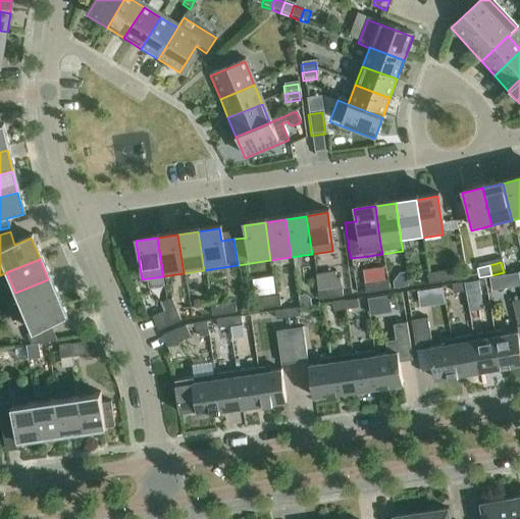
[(451,272),(438,274),(440,284),(452,282),(451,272)]
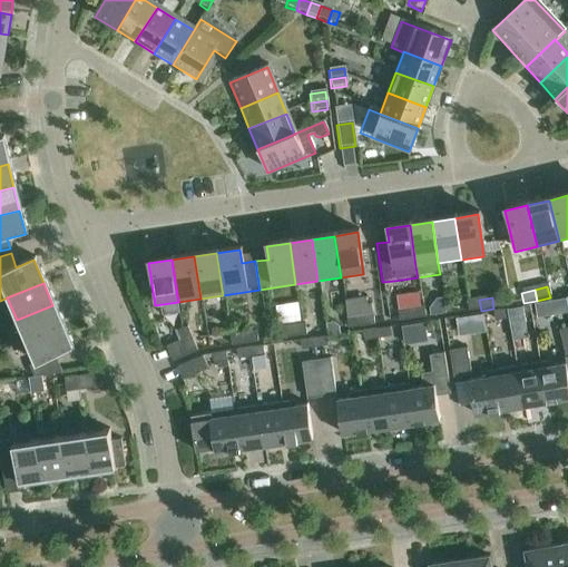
[(567,313),(567,297),(537,302),(538,316),(567,313)]
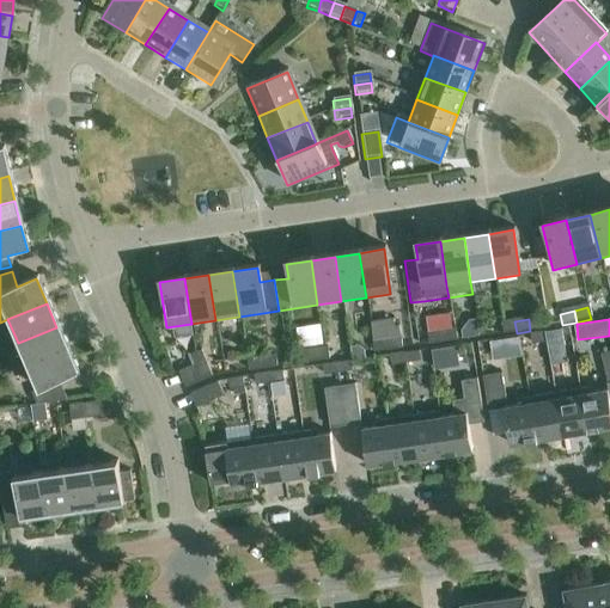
[(517,333),(514,321),(500,324),(502,336),(517,333)]
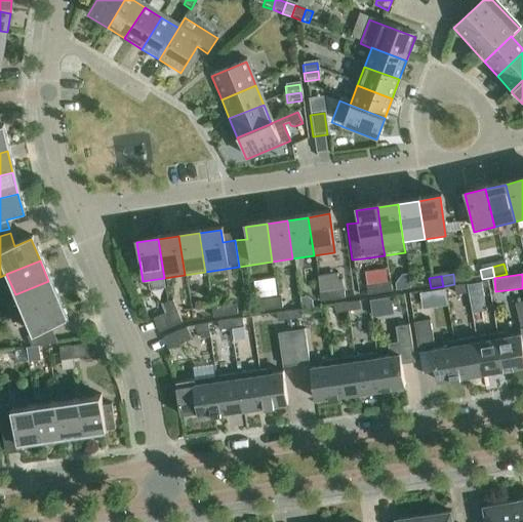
[(15,294),(24,315),(57,300),(48,281),(15,294)]
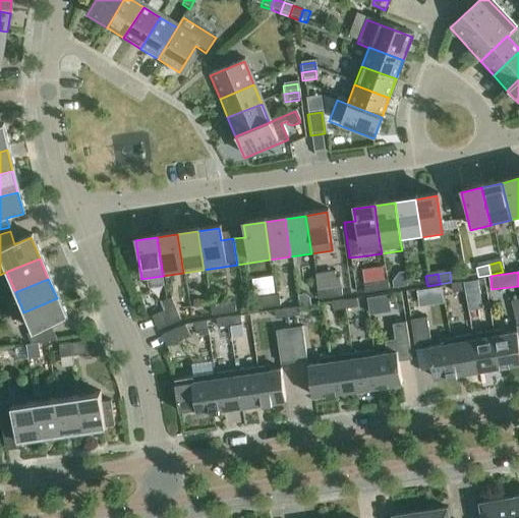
[(250,282),(252,299),(274,296),(272,279),(250,282)]
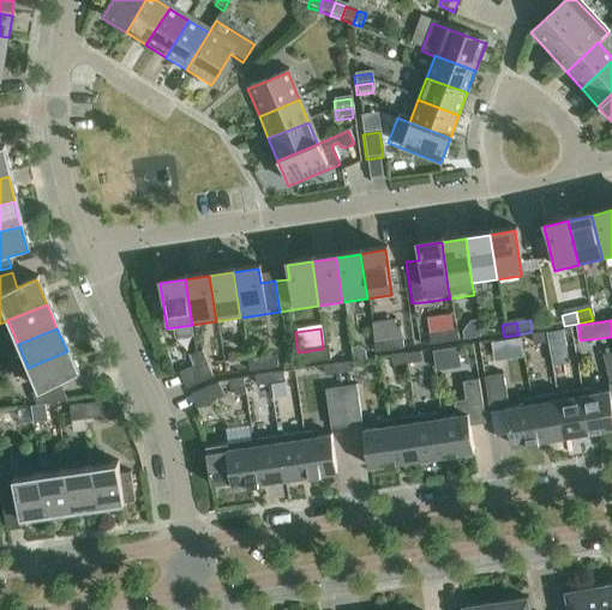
[(456,332),(442,333),(443,345),(457,344),(456,332)]
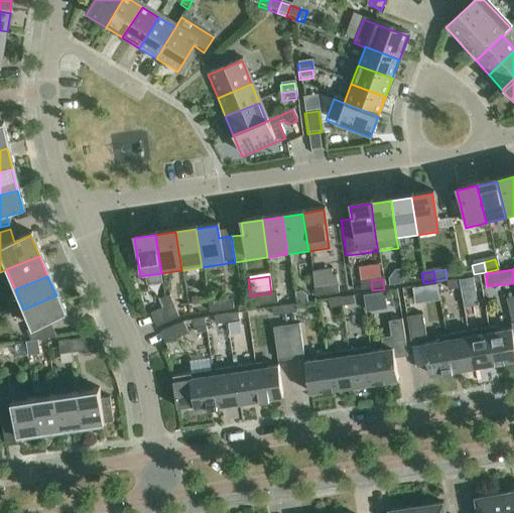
[(372,290),(371,280),(359,282),(360,292),(372,290)]
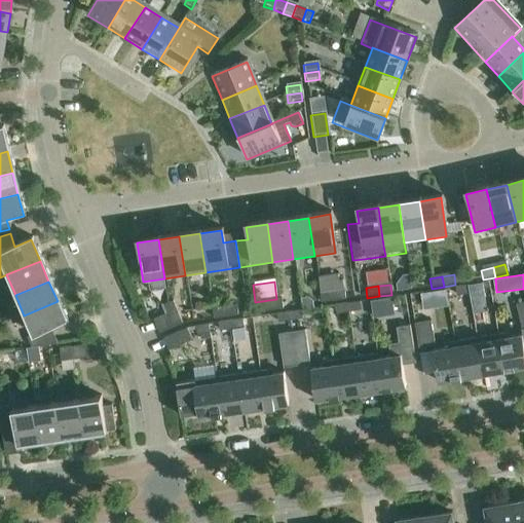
[(466,288),(468,296),(469,300),(483,297),(481,286),(466,288)]
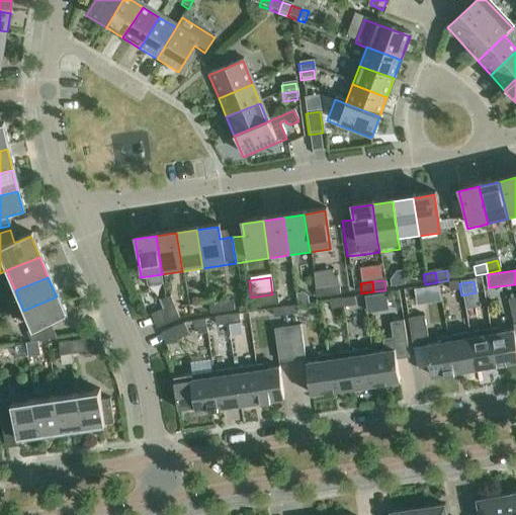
[(447,285),(449,293),(460,291),(459,283),(447,285)]
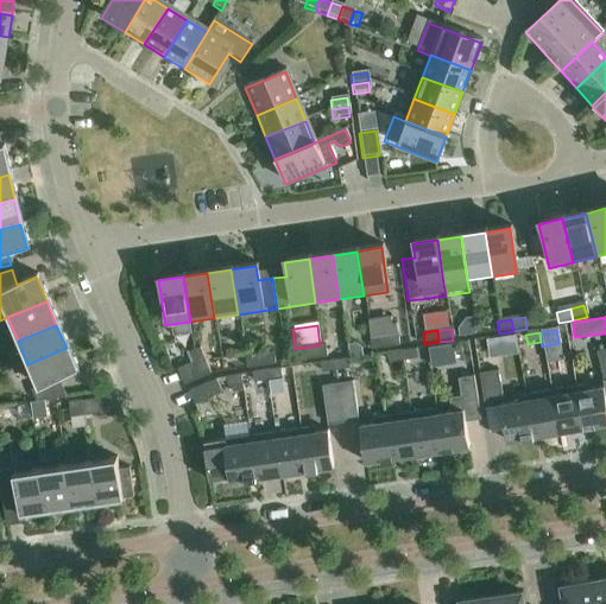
[(397,336),(383,338),(384,350),(398,348),(397,336)]
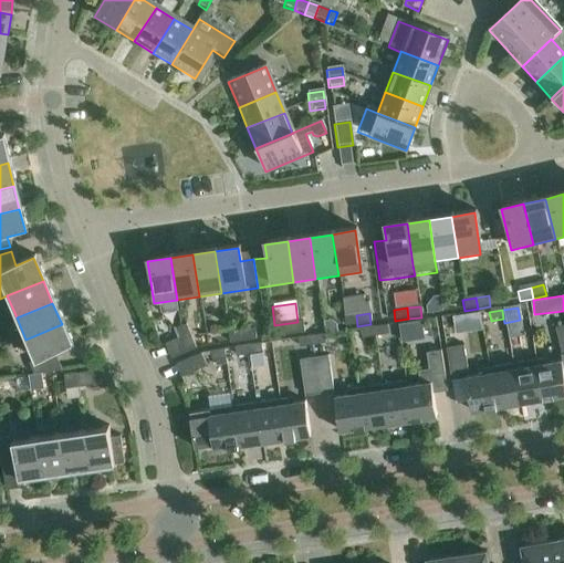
[(357,326),(356,315),(343,318),(344,329),(357,326)]
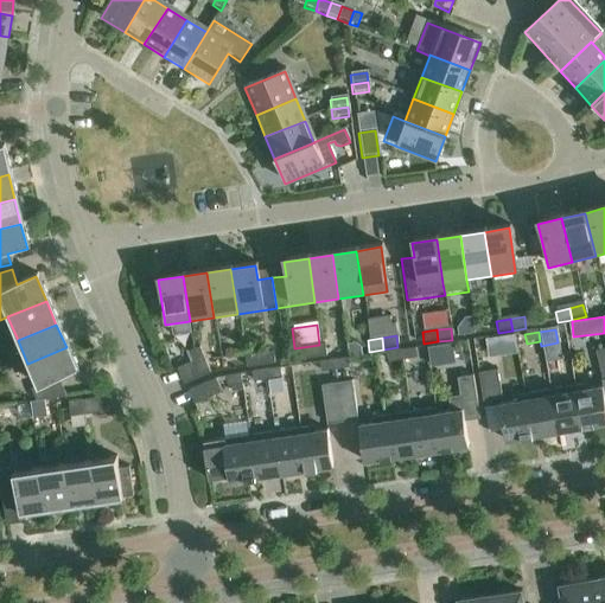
[(431,346),(433,366),(458,364),(456,342),(431,346)]
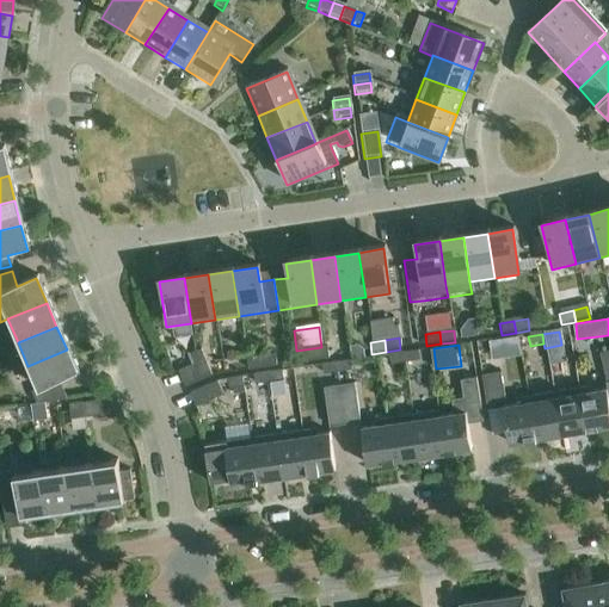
[(221,365),(219,348),(209,351),(211,366),(221,365)]
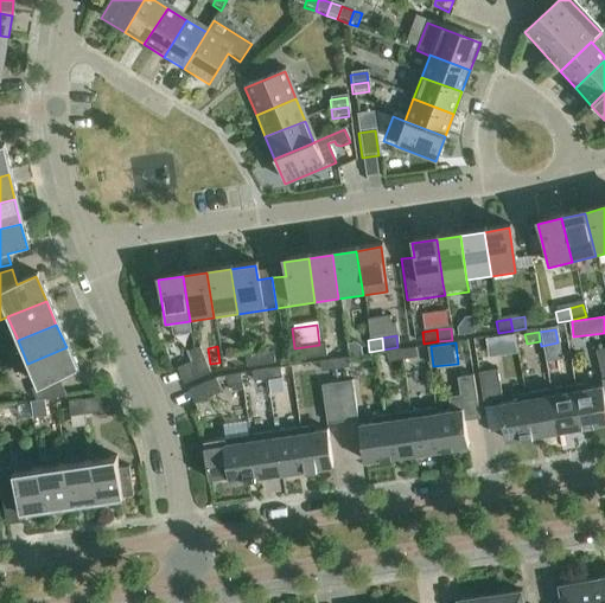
[(324,346),(310,348),(311,360),(325,358),(324,346)]
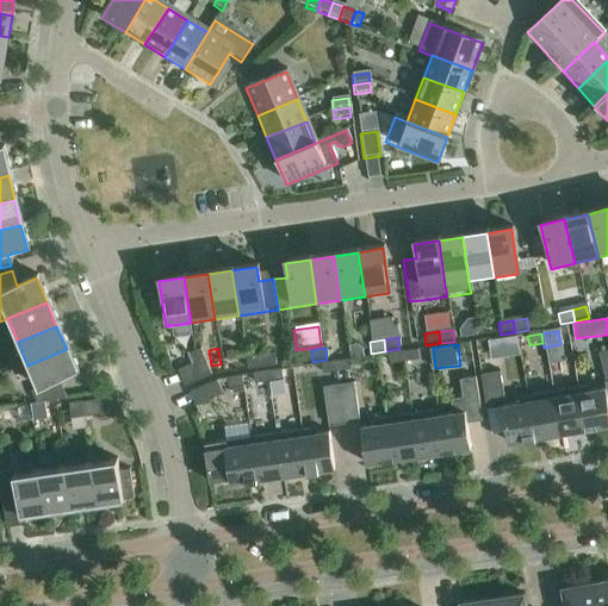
[(67,349),(28,366),(38,389),(30,393),(36,406),(66,401),(57,382),(78,374),(67,349)]
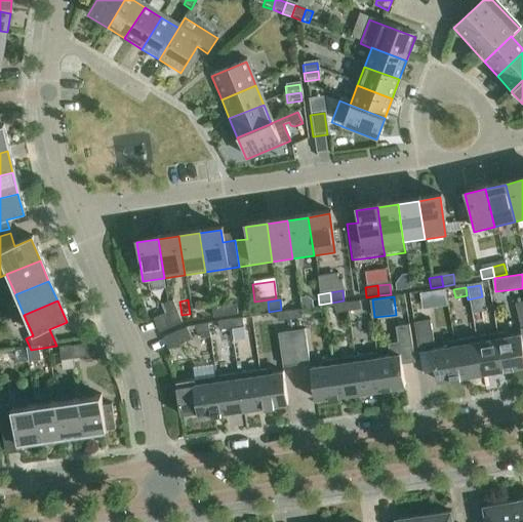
[(269,312),(268,302),(255,304),(257,314),(269,312)]
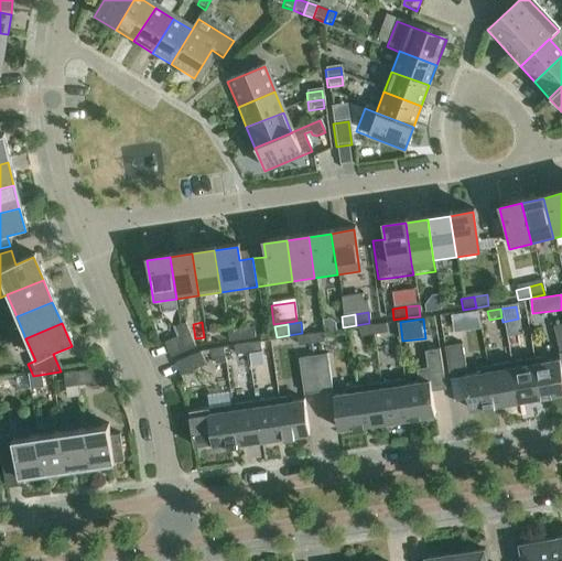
[(174,330),(177,338),(179,342),(188,337),(184,325),(174,330)]
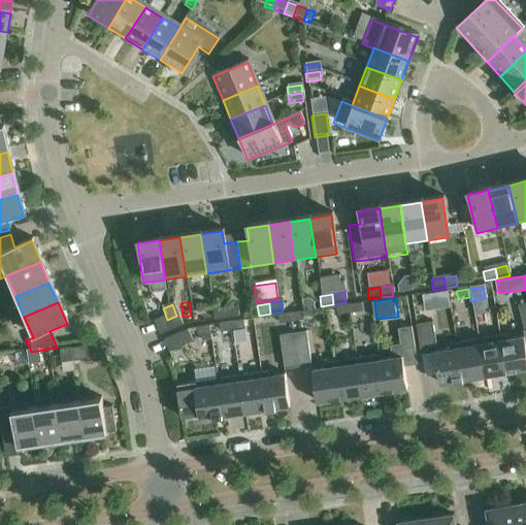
[(360,305),(348,307),(349,316),(361,314),(360,305)]
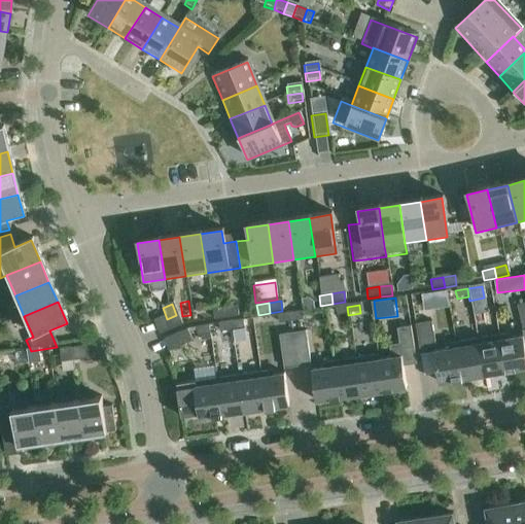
[(524,305),(516,307),(522,333),(524,332),(524,305)]
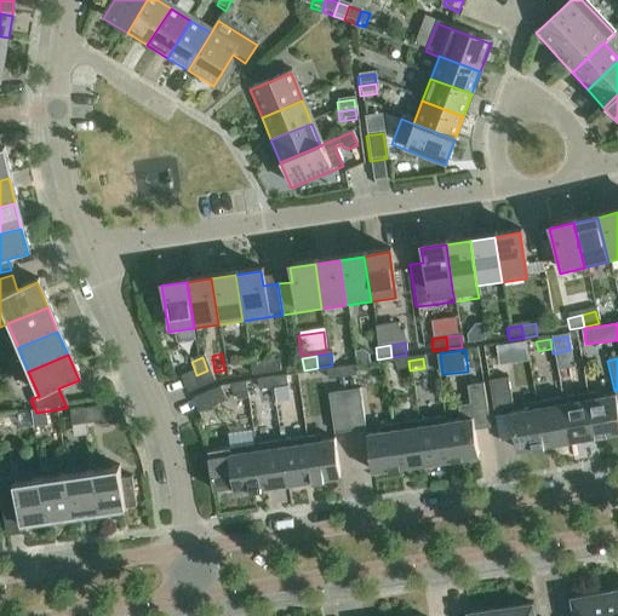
[(410,370),(408,361),(394,363),(395,373),(410,370)]
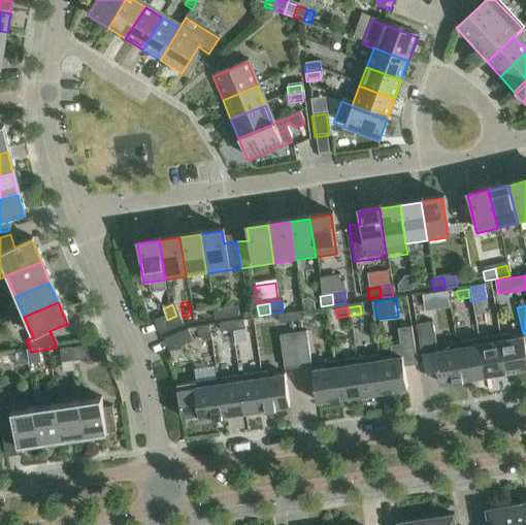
[(236,308),(224,310),(226,321),(238,319),(236,308)]
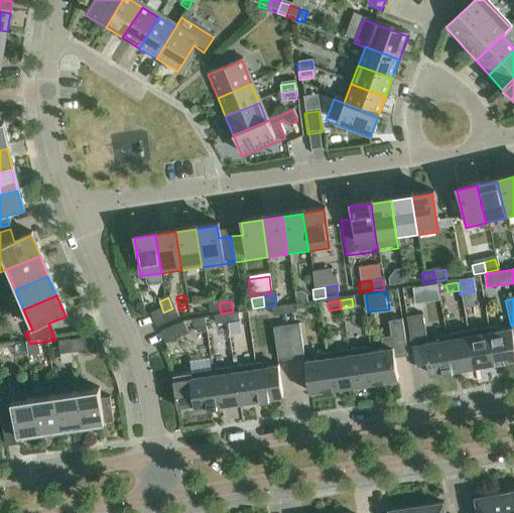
[(221,313),(219,303),(207,305),(209,315),(221,313)]
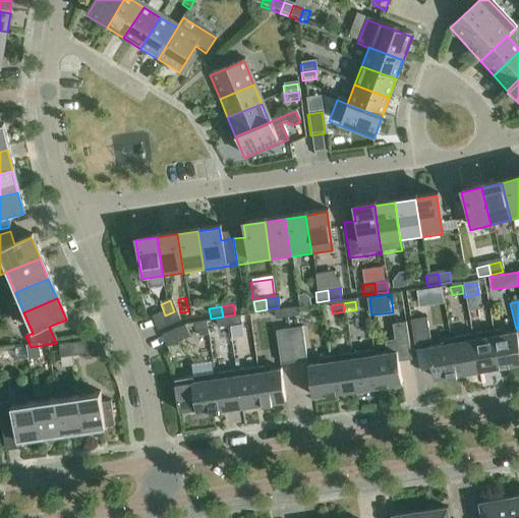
[(297,310),(285,311),(286,321),(298,319),(297,310)]
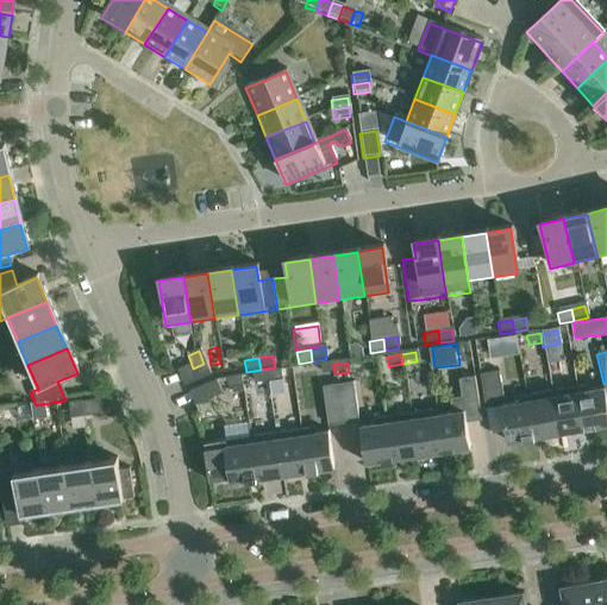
[(193,369),(192,365),(176,372),(183,388),(210,377),(204,364),(193,369)]
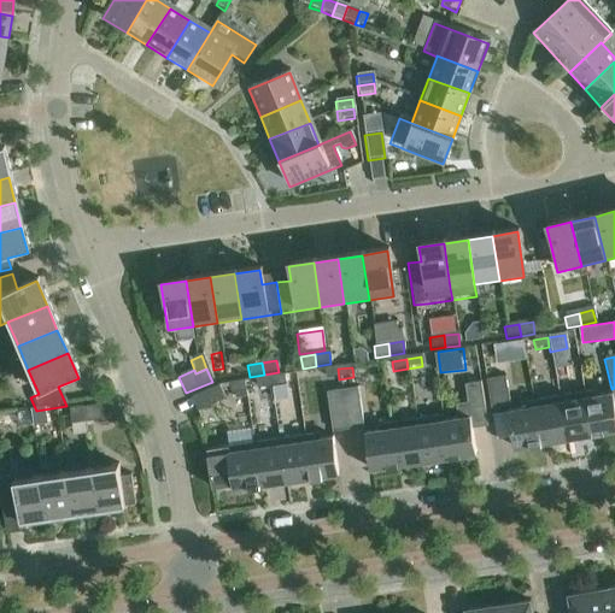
[(339,379),(338,369),(323,371),(326,381),(339,379)]
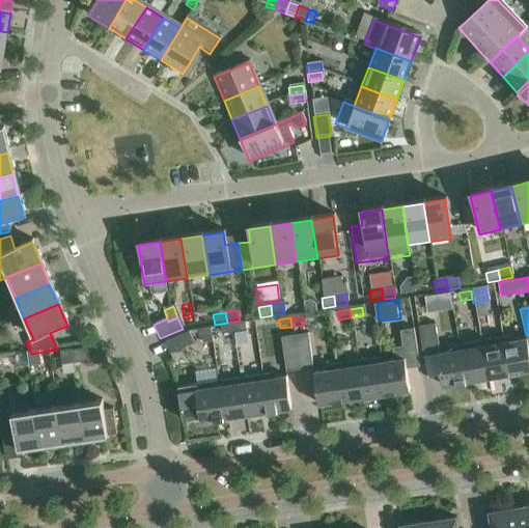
[(244,325),(231,327),(232,335),(245,333),(244,325)]
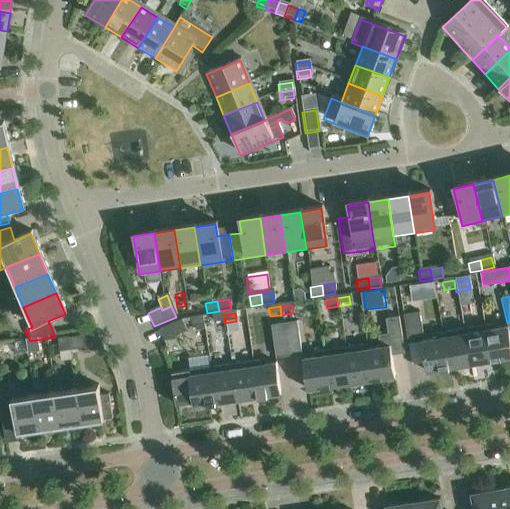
[(224,323),(223,315),(211,317),(213,325),(224,323)]
